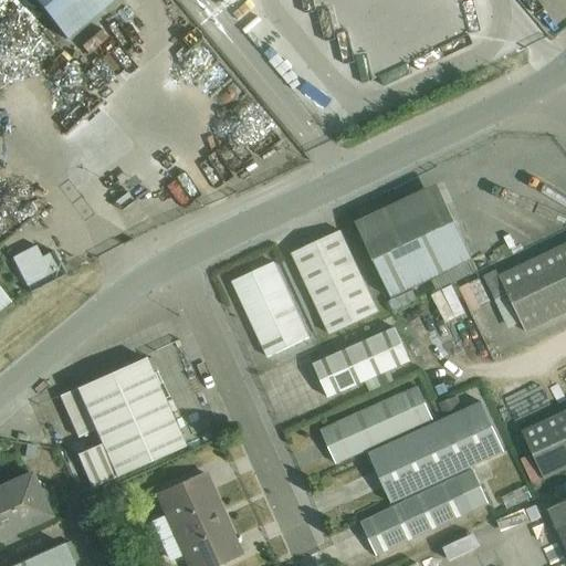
[(31,0),(65,41),(114,0),(31,0)]
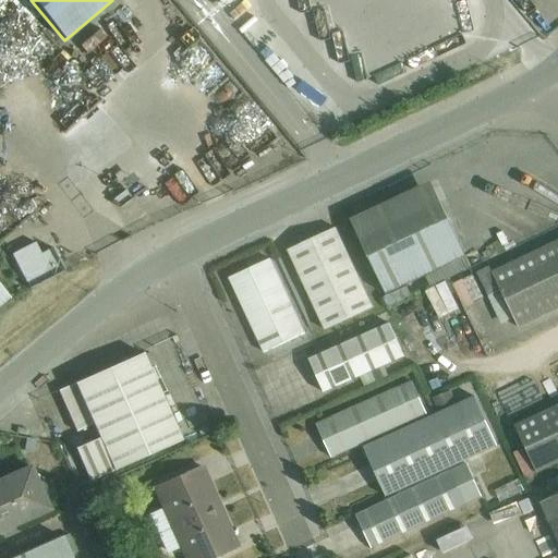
[(88,38),(95,47),(108,38),(101,28),(88,38)]
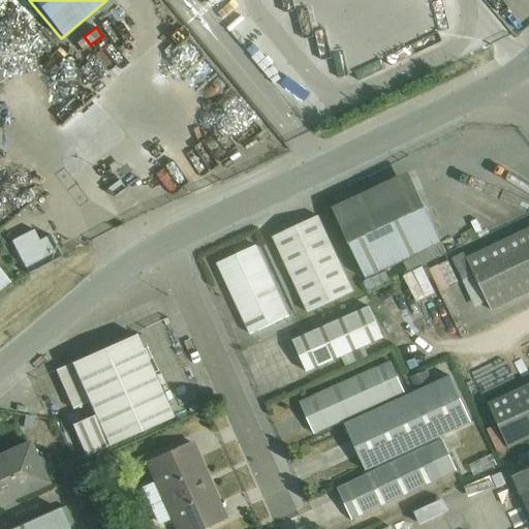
[(107,189),(114,197),(125,189),(119,181),(107,189)]
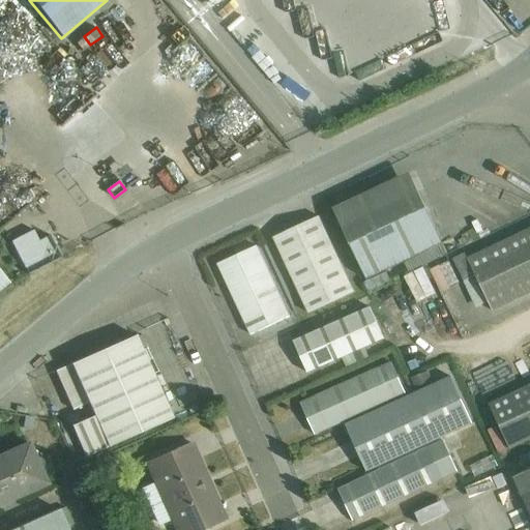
[(418,194),(343,230),(366,280),(405,262),(442,244),(418,194)]
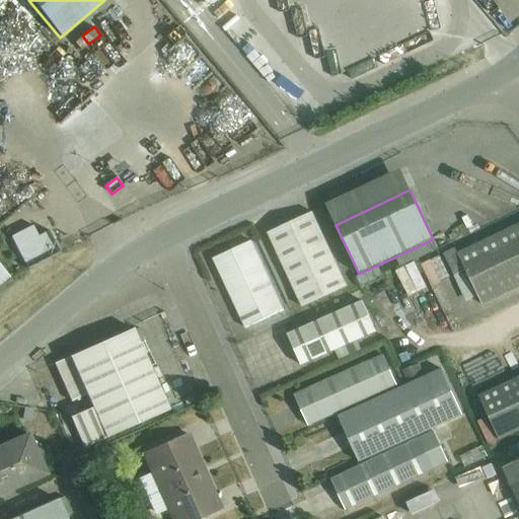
[(268,233),(302,307),(347,286),(312,213),(268,233)]
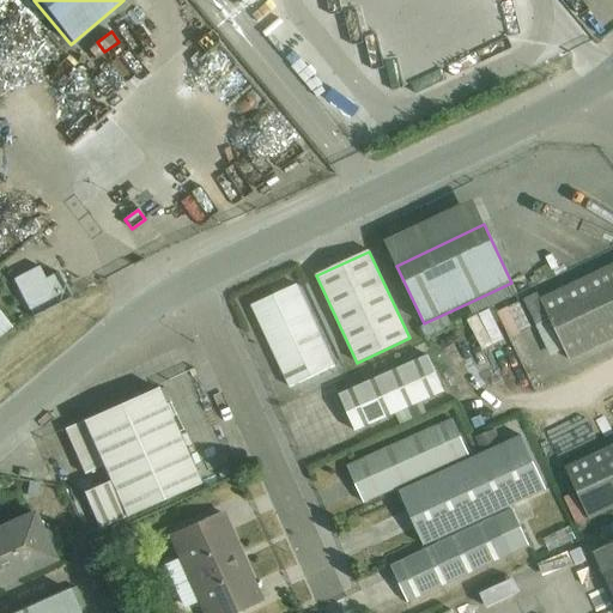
[(612,265),(540,299),(536,291),(525,298),(538,325),(550,319),(569,360),(612,339),(612,265)]
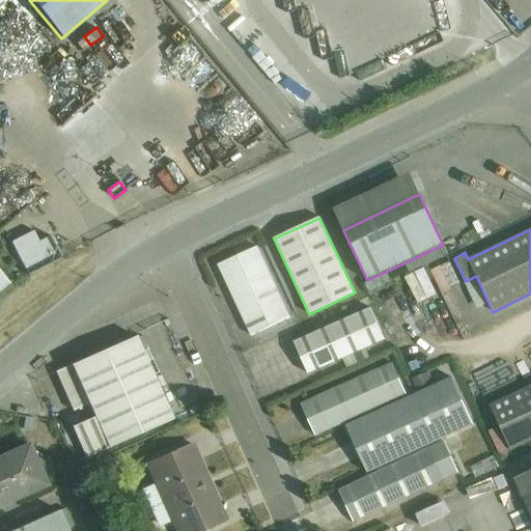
[(62,258),(50,236),(38,242),(33,231),(32,231),(11,243),(28,276),(62,258)]
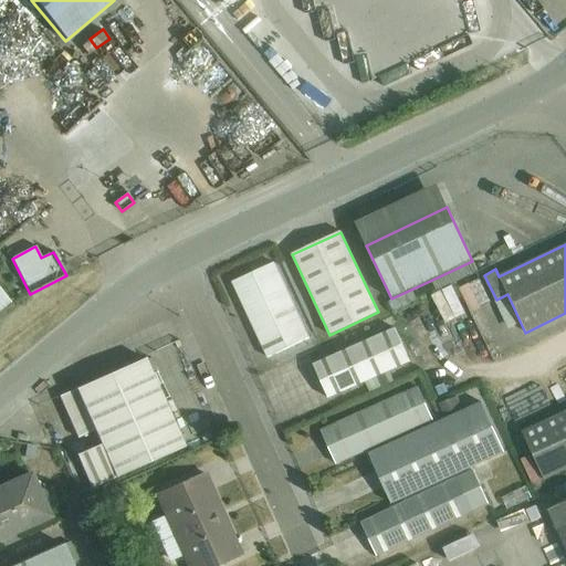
[(472,261),(432,280),(437,290),(477,271),(472,261)]
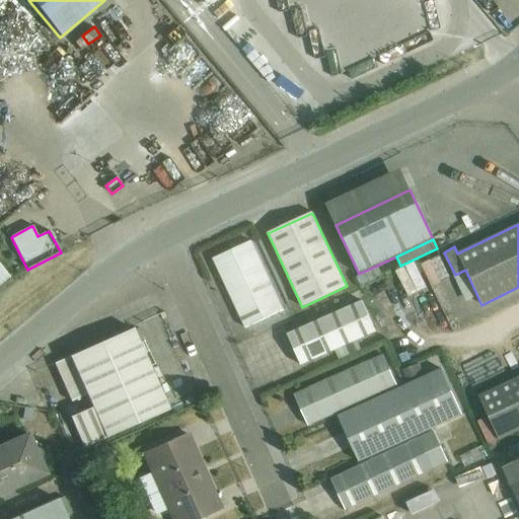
[(284,310),(251,241),(213,260),(245,328),(284,310)]
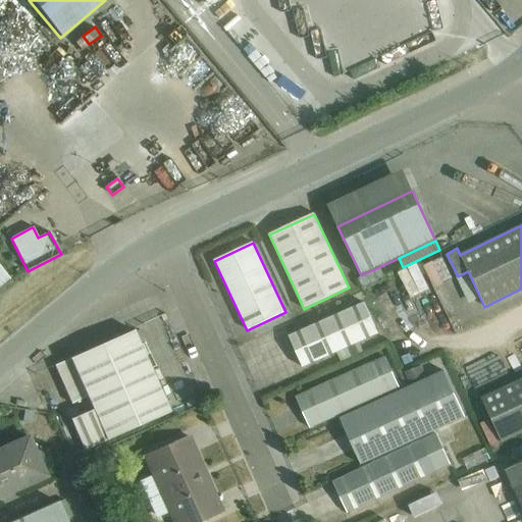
[(0,286),(8,279),(0,269),(0,286)]
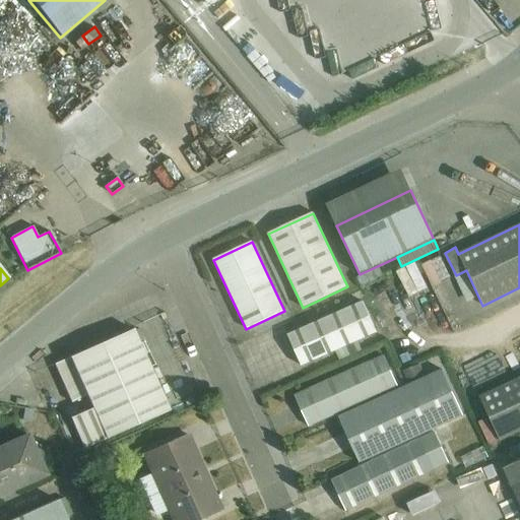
[(364,351),(359,341),(377,333),(363,302),(287,335),(302,367),(335,351),(340,363),(364,351)]
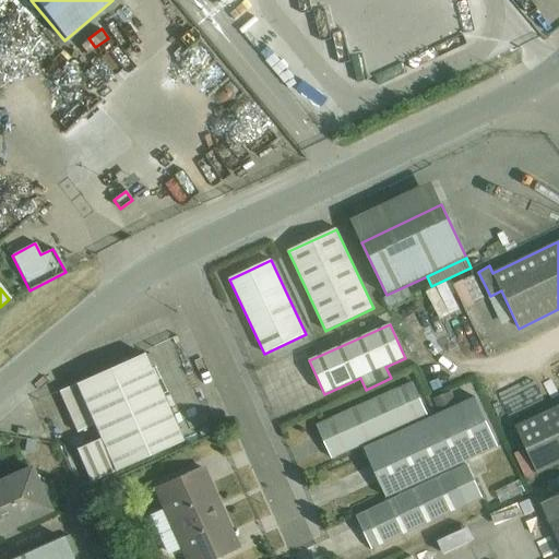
[(75,384),(59,392),(76,432),(94,425),(99,439),(75,450),(91,483),(115,472),(182,442),(206,431),(167,344),(143,355),(75,384)]
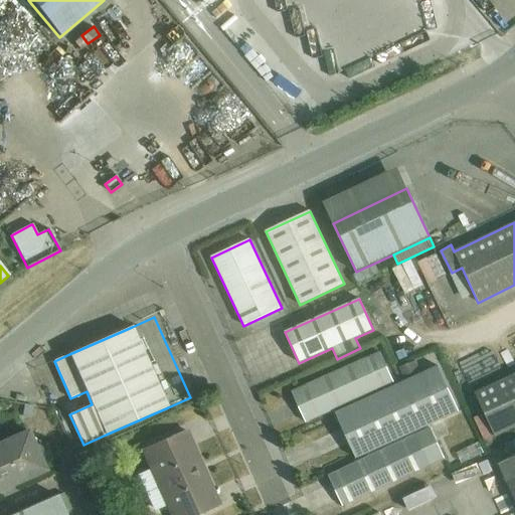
[(380,352),(292,392),(306,422),(394,383),(380,352)]
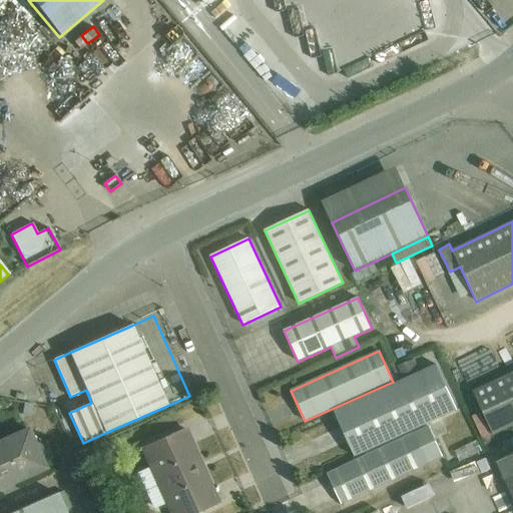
[(414,359),(398,367),(404,380),(420,372),(414,359)]
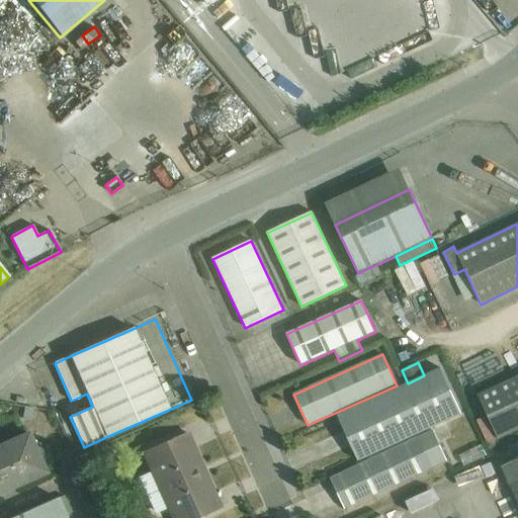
[(457,415),(436,369),(424,375),(408,383),(341,415),(338,416),(358,461),(362,459),(457,415)]
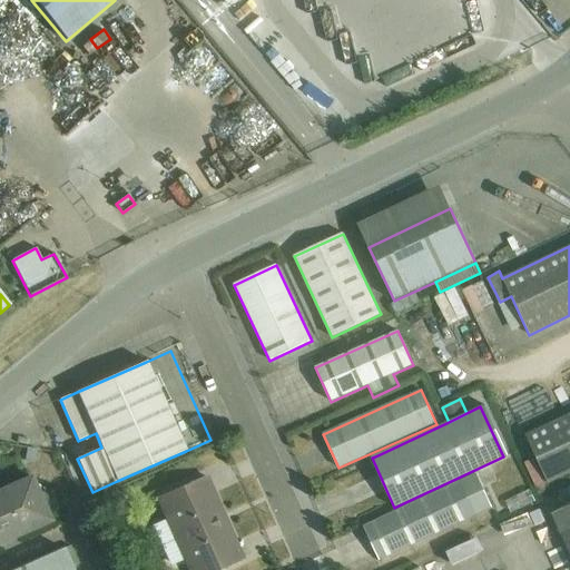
[(569,473),(569,413),(527,434),(549,483),(569,473)]
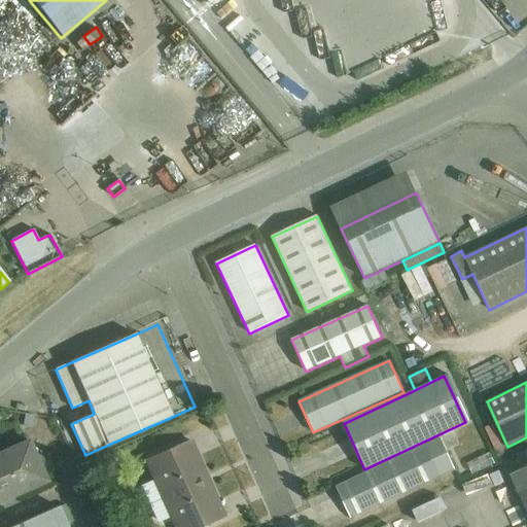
[(25,414),(23,426),(31,428),(33,416),(25,414)]
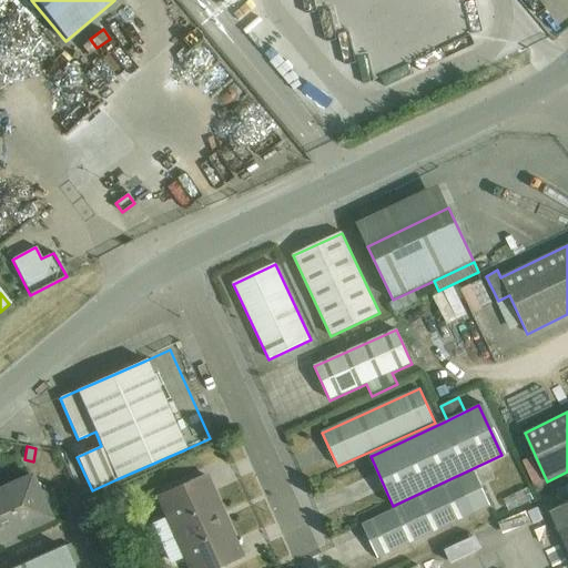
[(459,480),(363,525),(378,558),(475,513),(490,506),(475,473),(459,480)]
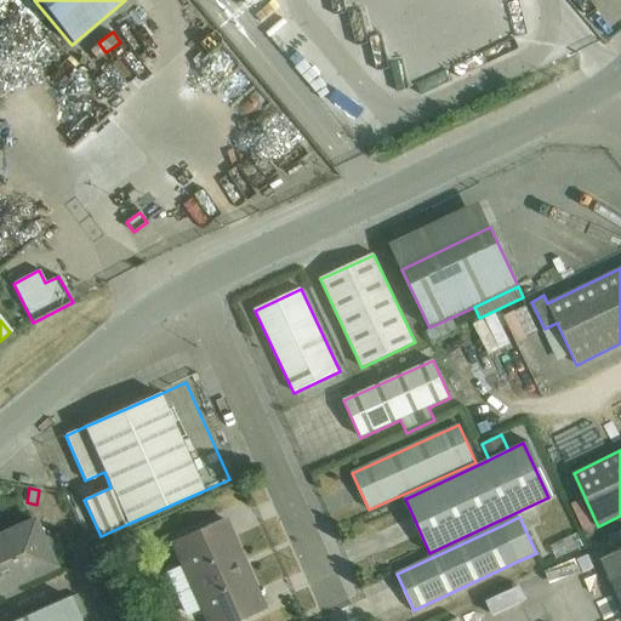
[(0,592),(55,568),(47,551),(50,548),(51,545),(51,541),(49,539),(45,537),(41,537),(34,519),(0,534),(0,592)]
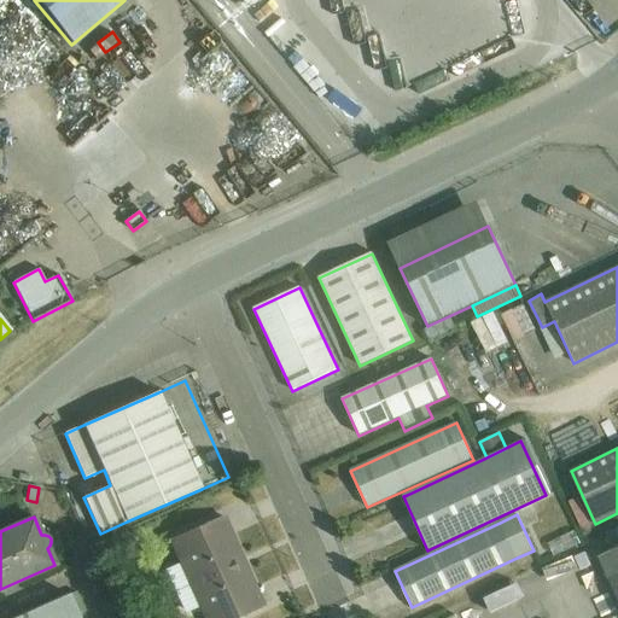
[(170,541),(180,561),(167,567),(185,612),(199,605),(204,617),(235,617),(263,606),(223,518),(170,541)]
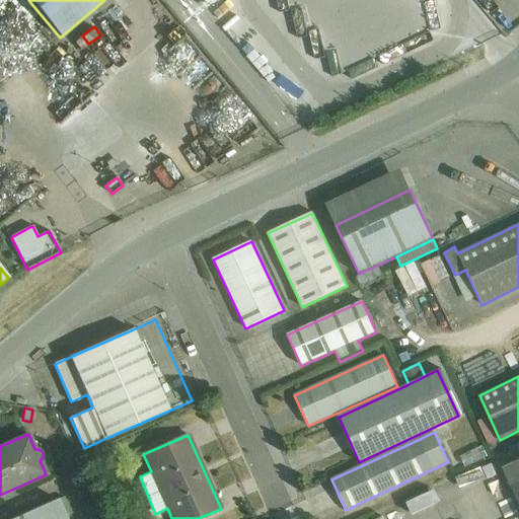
[(518,503),(518,459),(502,467),(518,503)]
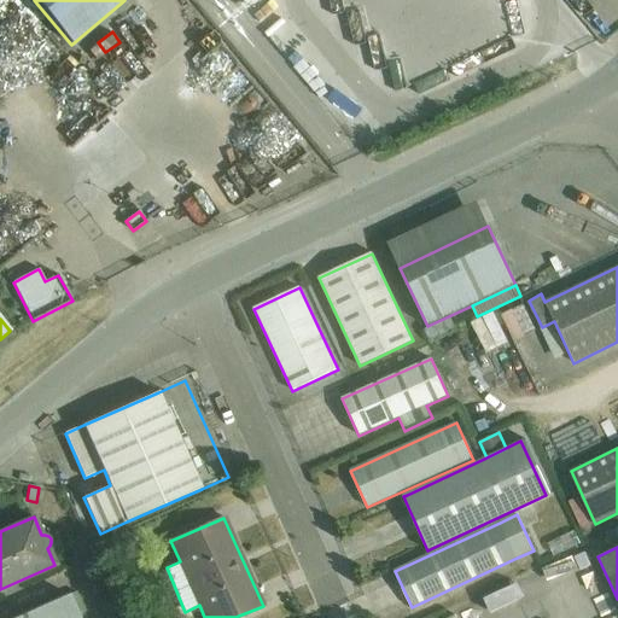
[(88,561),(83,552),(71,557),(76,567),(88,561)]
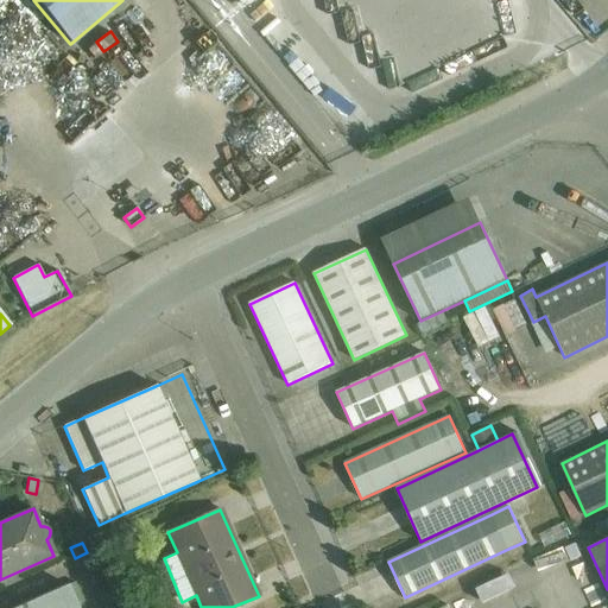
[(16,607),(77,607),(68,586),(16,607)]
